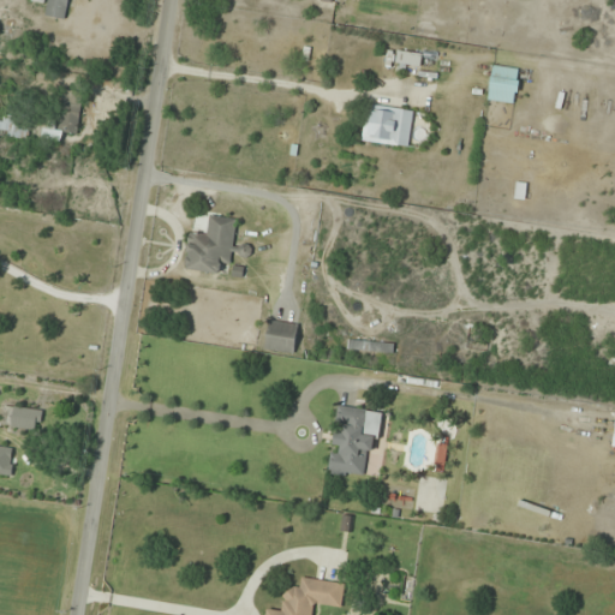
[(48,0),(46,16),(65,19),(67,0),(48,0)]
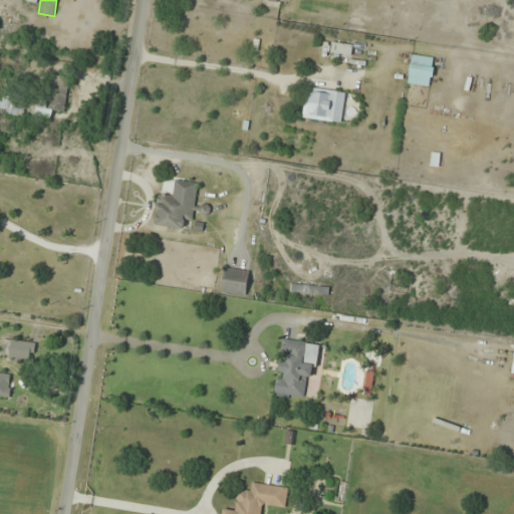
[(352,44),(332,42),(331,53),(351,55),(352,44)]
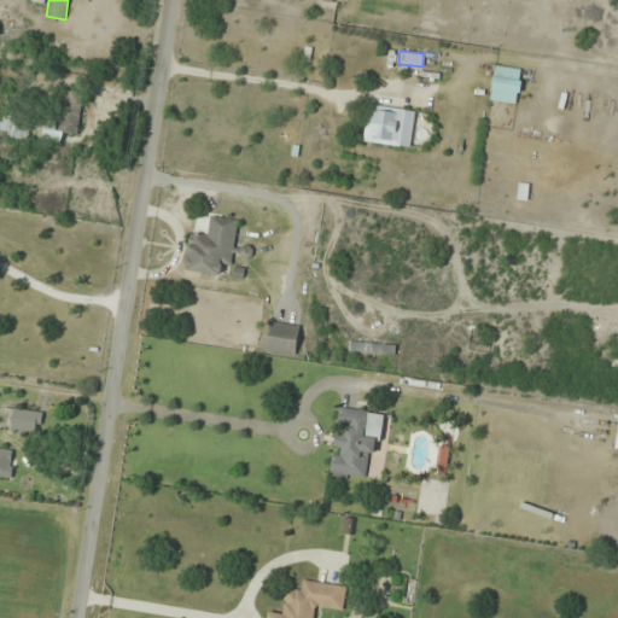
[(520,104),(524,70),(495,66),(491,101),(520,104)]
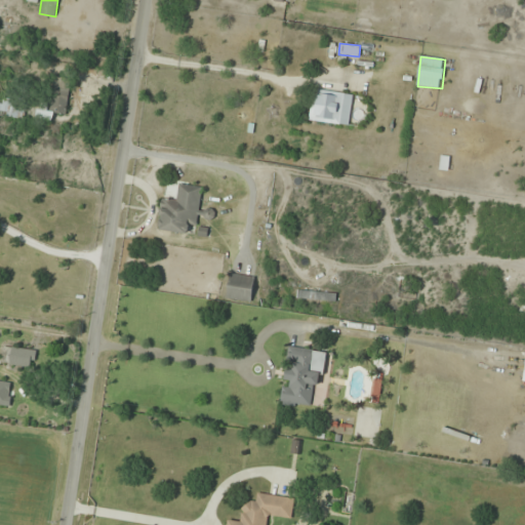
[(67,114),(70,78),(53,77),(49,112),(67,114)]
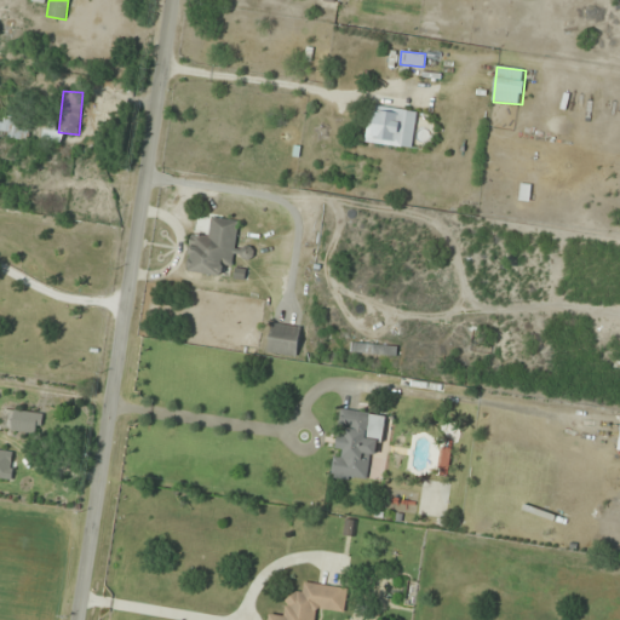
[(417,112),(369,105),(365,143),(413,149),(417,112)]
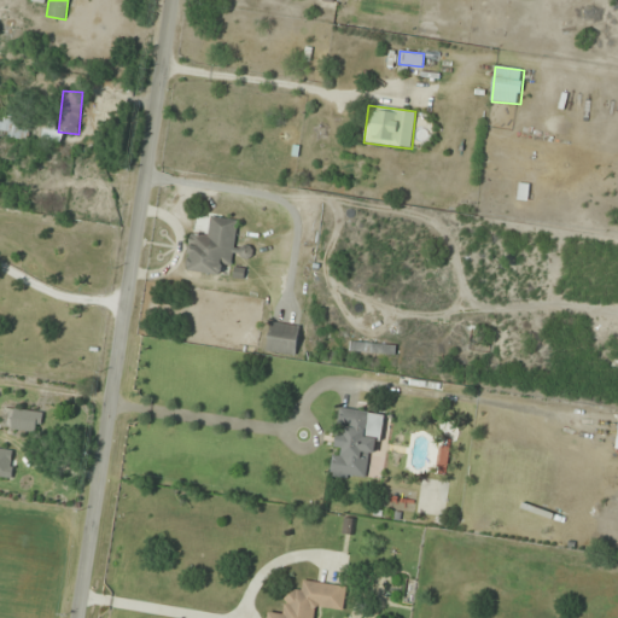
[(0,139),(29,139),(29,117),(0,117),(0,139)]
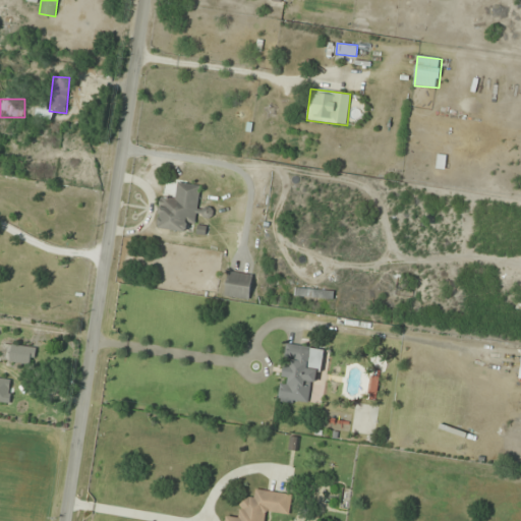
[(200,185),(177,182),(175,198),(160,196),(156,229),(186,233),(187,223),(196,224),(197,216),(213,218),(215,209),(198,206),(200,185)]
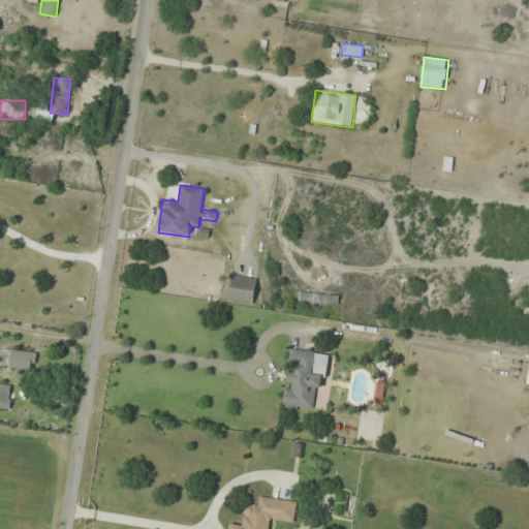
[(257,280),(231,276),(227,301),(253,305),(257,280)]
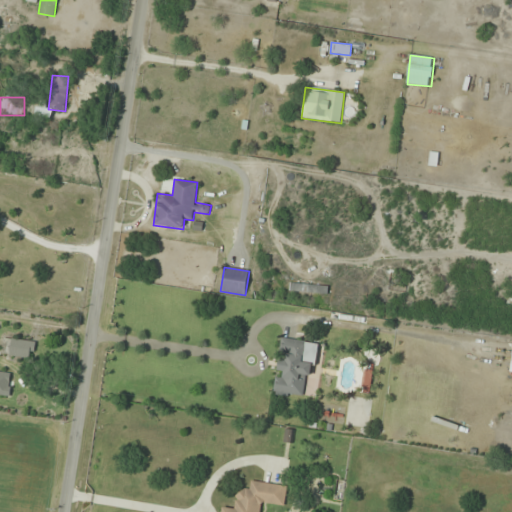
[(290,291),(327,294),(328,286),(290,284),(290,291)]
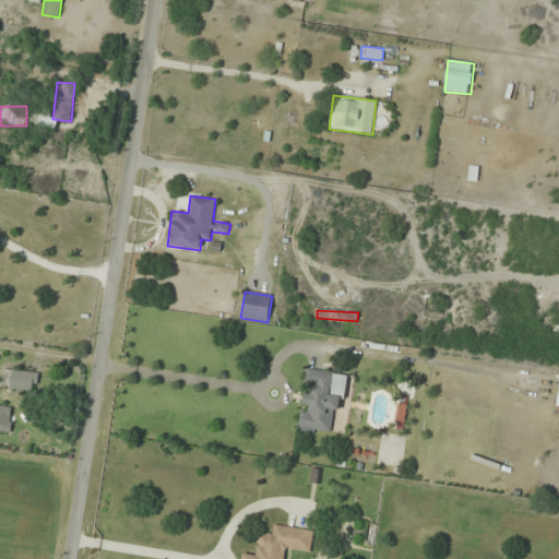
[(1,387),(36,393),(38,375),(4,368),(1,387)]
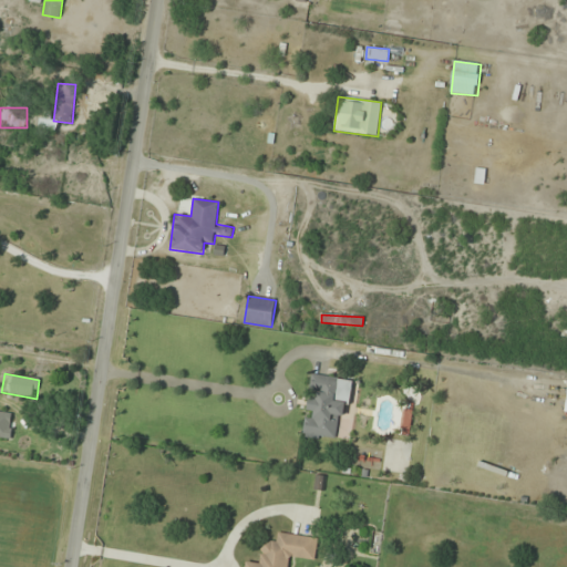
[(352,380),(311,374),(303,435),(334,440),(338,415),(348,416),(352,380)]
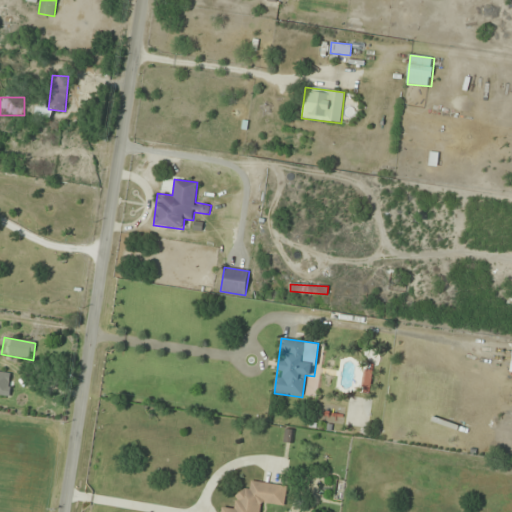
[(0,394),(11,395),(11,370),(0,370),(0,394)]
